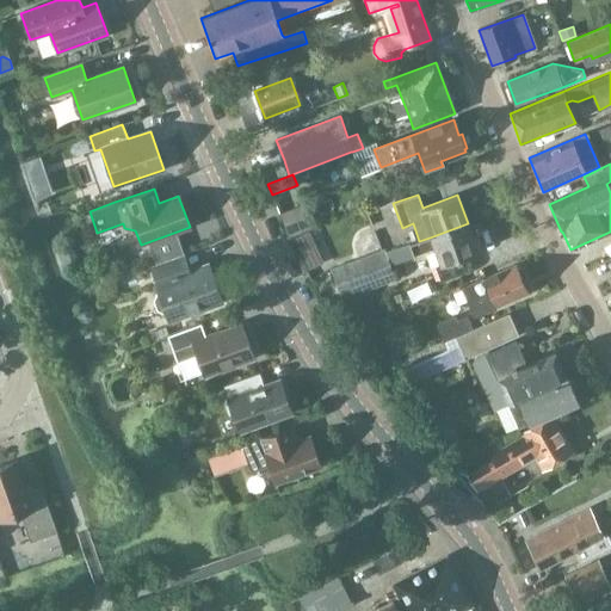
[(384,251),(331,270),(341,298),(395,281),(389,265),(413,257),(429,251),(434,248),(440,264),(434,266),(439,281),(464,271),(461,258),(477,252),(468,223),(430,238),(419,241),(408,245),(408,244),(384,252),(384,251)]
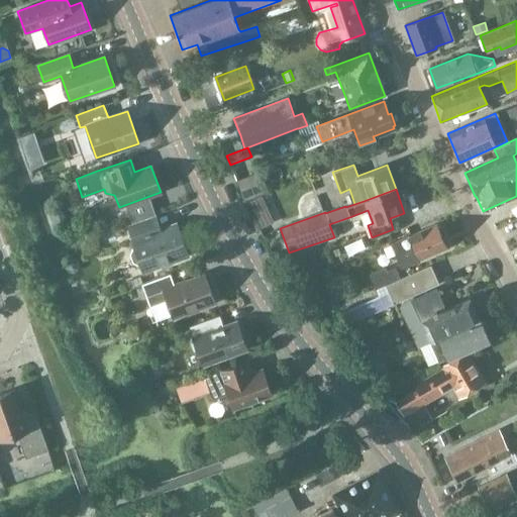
[(261,195),(247,201),(253,214),(267,208),(261,195)]
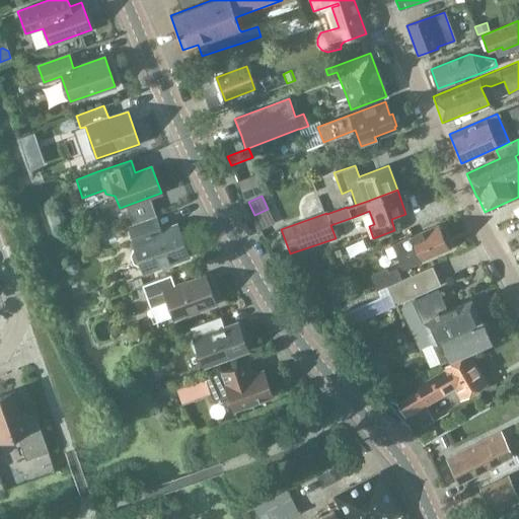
[(60,209),(49,213),(54,227),(65,223),(60,209)]
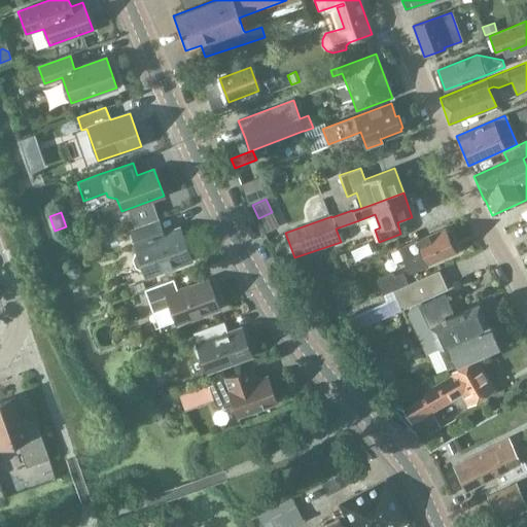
[(163,234),(159,220),(130,231),(135,244),(134,244),(137,253),(135,254),(133,258),(136,267),(140,269),(142,268),(145,277),(191,260),(179,227),(163,234)]
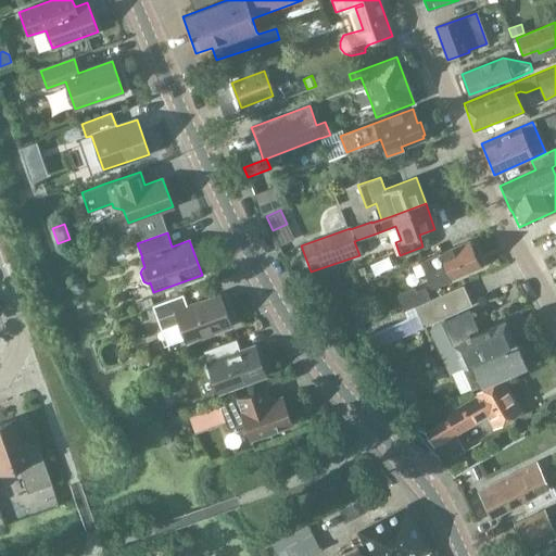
[(468,241),(438,254),(419,263),(431,289),(480,266),(468,241)]
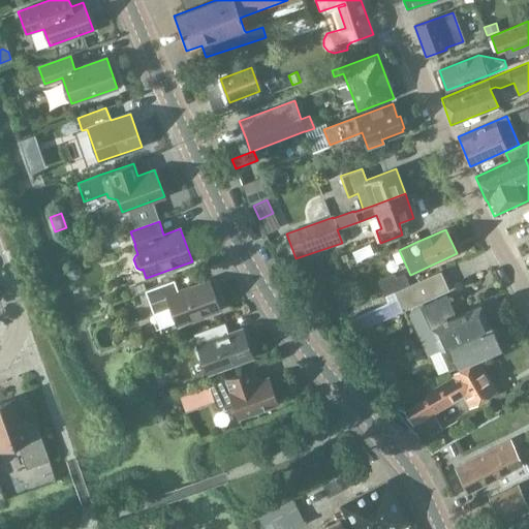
[(67,270),(67,275),(70,278),(75,279),(80,276),(80,271),(76,267),(71,267),(67,270)]
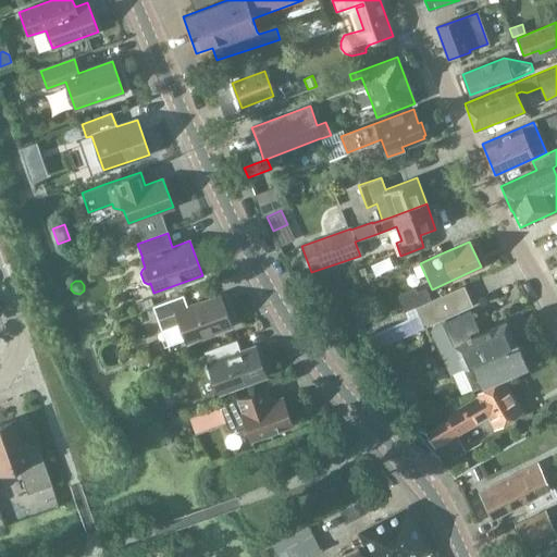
[(431,301),(405,313),(407,319),(369,337),(374,350),(472,306),(463,286),(431,301)]
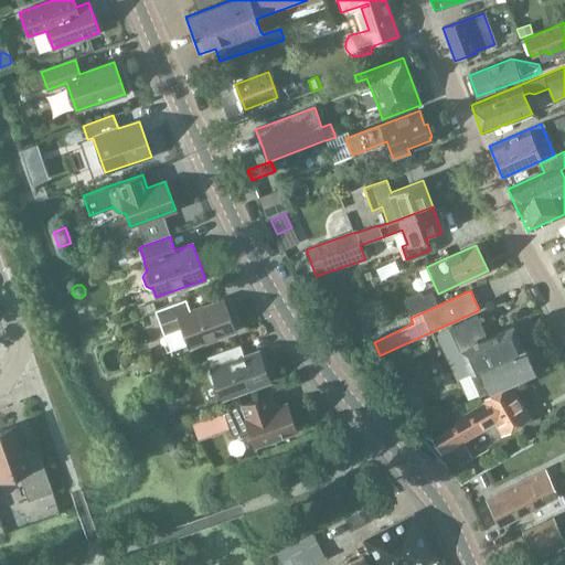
[(411,318),(437,306),(432,292),(423,296),(420,291),(403,299),(411,318)]
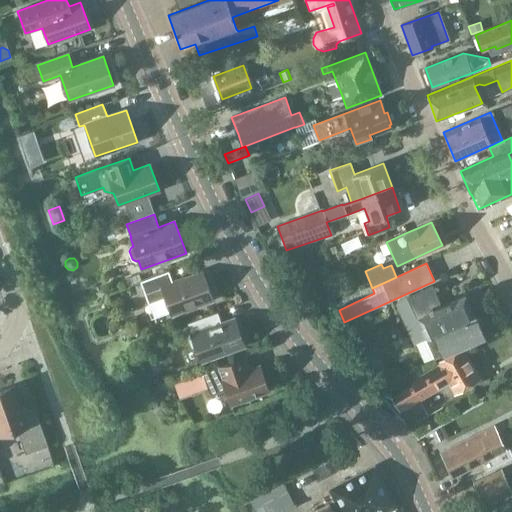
[(172,283),(168,271),(140,281),(148,304),(165,298),(171,315),(185,310),(185,312),(197,307),(196,305),(213,299),(203,272),(184,279),(184,278),(172,283)]
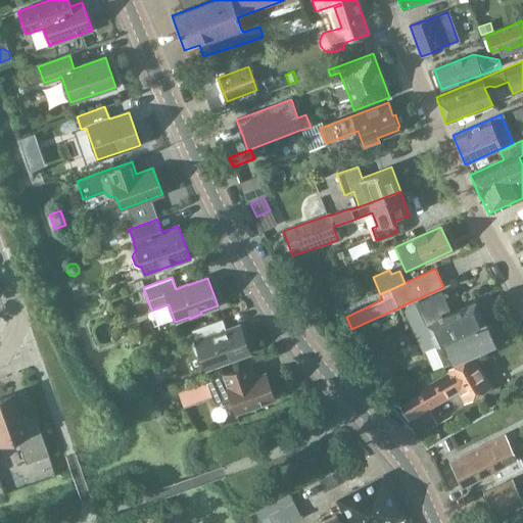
[(448,314),(439,294),(417,304),(435,345),(424,350),(432,369),(443,365),(493,342),(491,338),(494,334),(491,327),(486,327),(485,323),(483,324),(474,302),(448,314)]
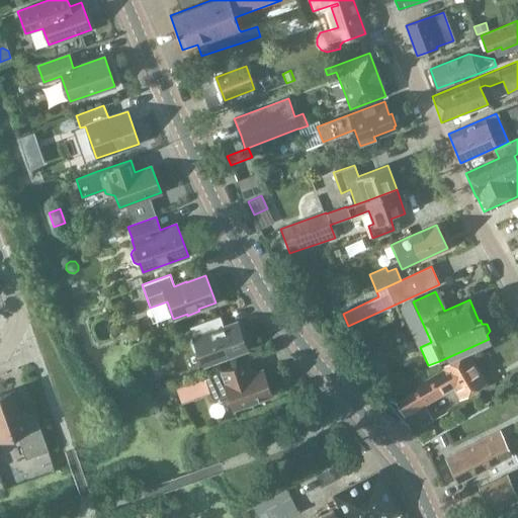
[(218,331),(213,319),(190,328),(194,339),(191,340),(190,342),(193,351),(195,352),(199,351),(203,364),(246,349),(237,324),(218,331)]
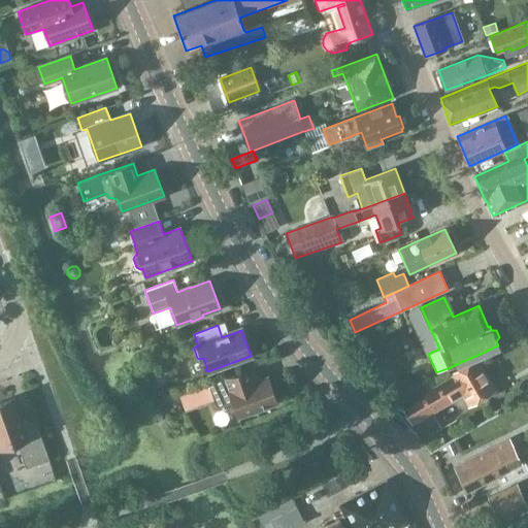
[(469,405),(495,391),(476,359),(450,374),(451,377),(402,406),(413,423),(463,394),(469,405)]
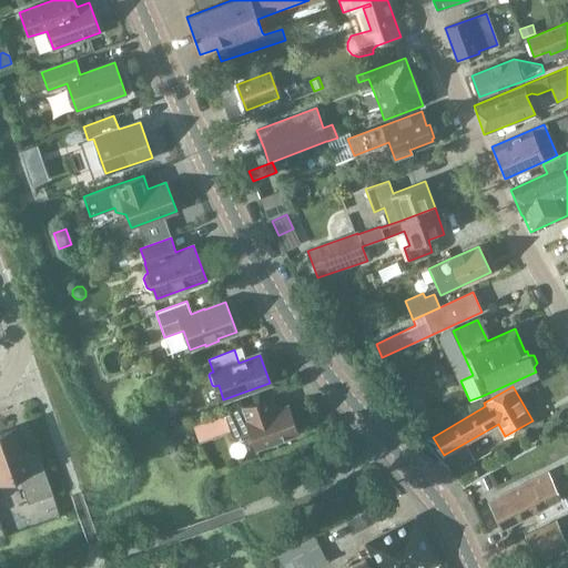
[(262,414),(257,401),(224,413),(231,430),(233,437),(250,430),(256,449),(298,434),(287,405),(262,414)]
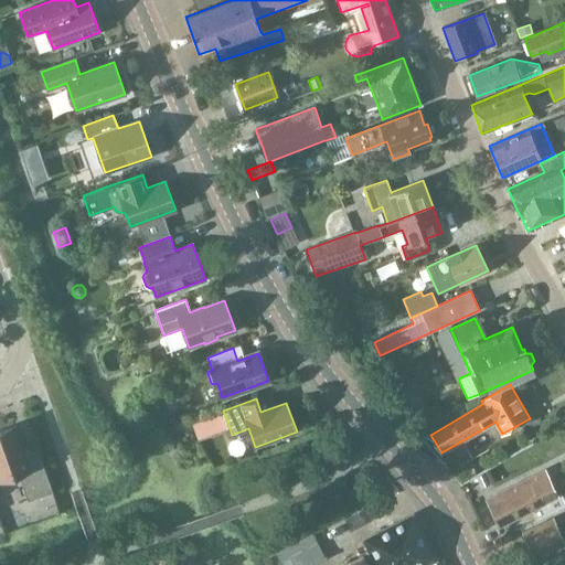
[(223,411),(191,422),(198,439),(230,428),(223,411)]
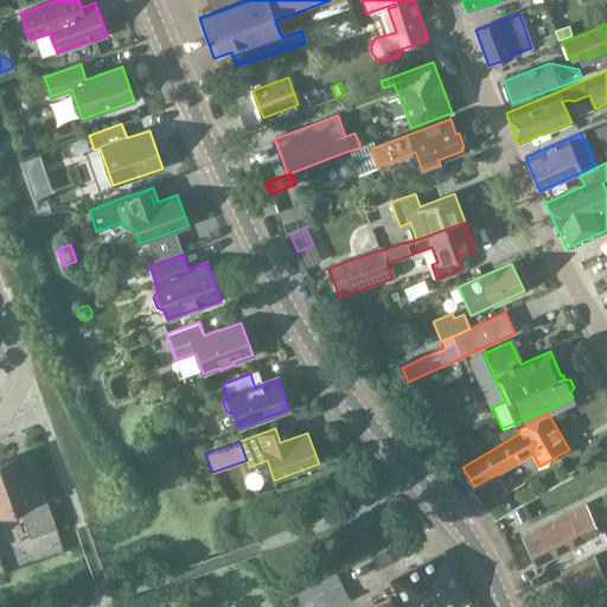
[(27,492),(16,459),(0,464),(0,517),(20,510),(30,537),(56,529),(42,487),(27,492)]
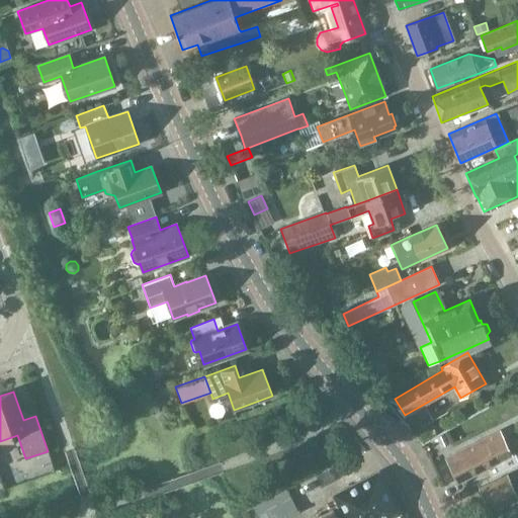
[(512,455),(500,431),(446,457),(458,483),(486,468),(490,477),(517,462),(517,461),(515,454),(512,455)]
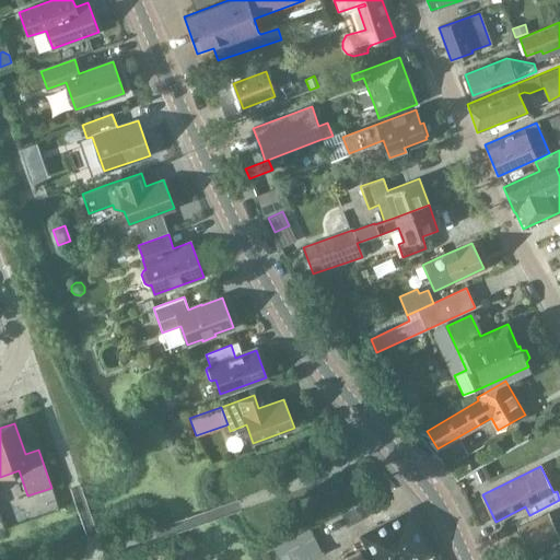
[(480,469),(471,474),(477,485),(485,480),(480,469)]
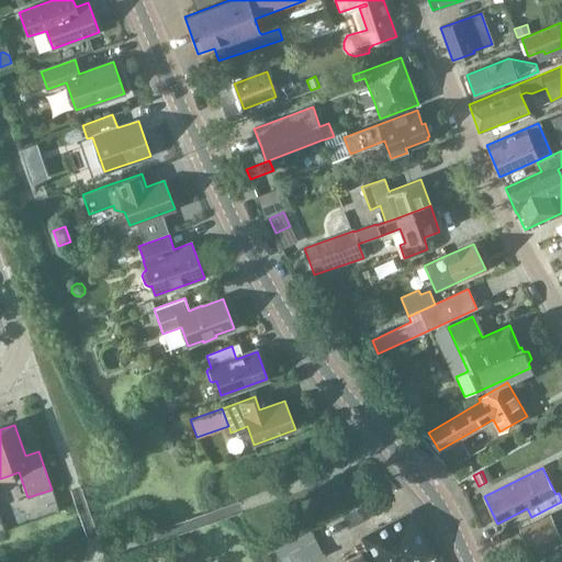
[(373,561),(423,561),(434,557),(411,512),(361,537),(373,561)]
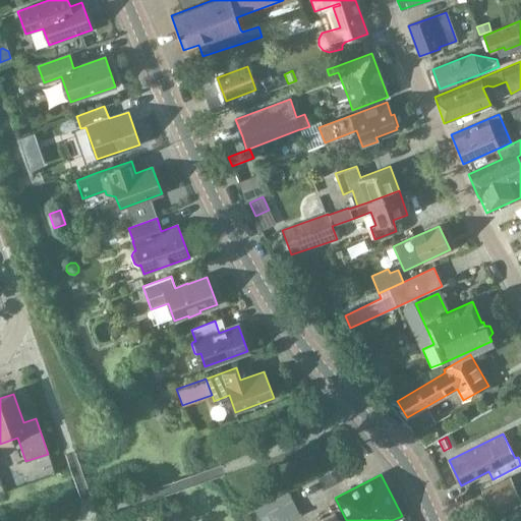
[(487,504),(515,489),(509,477),(481,490),(487,504)]
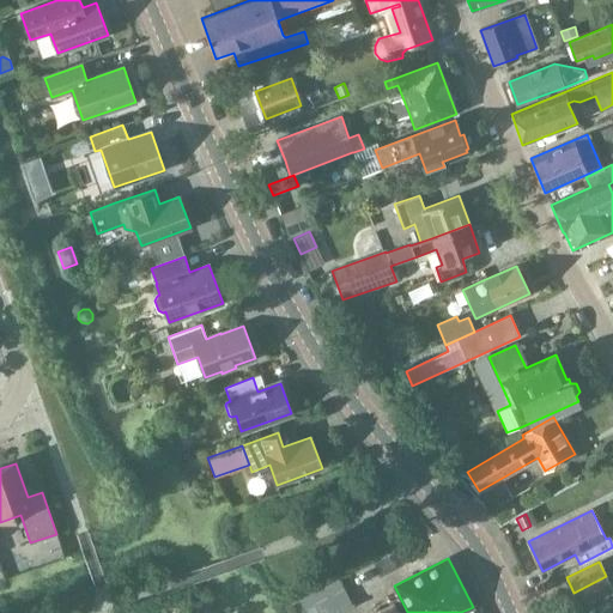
[(606,576),(574,593),(581,606),(612,590),(606,576)]
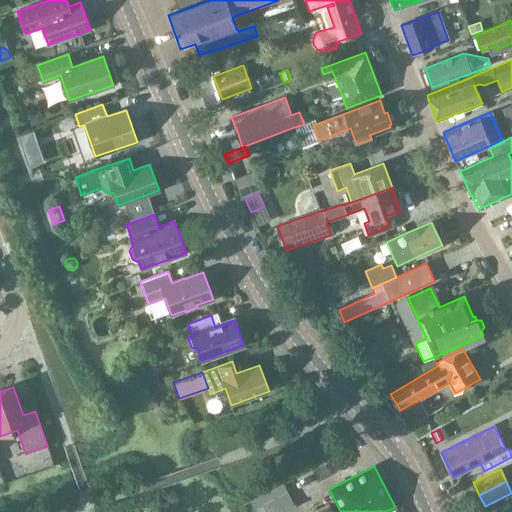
[(283,484),(251,501),(255,509),(257,508),(287,493),(283,484)]
